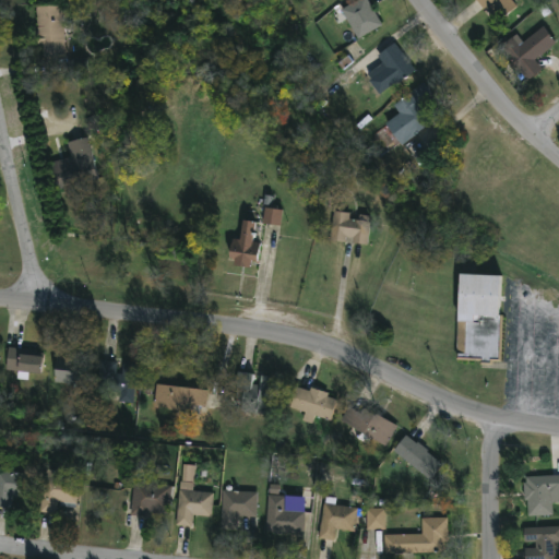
[(367,0),(381,25),(357,39),(340,10),(356,0),(367,0)]
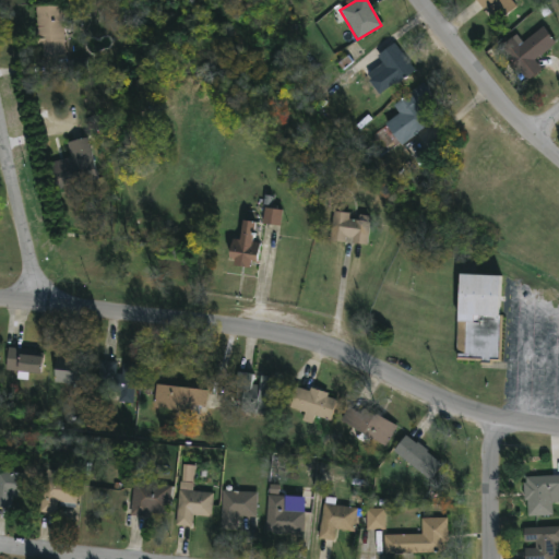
[(510,0),(514,6),(494,23),(475,0),(510,0)]
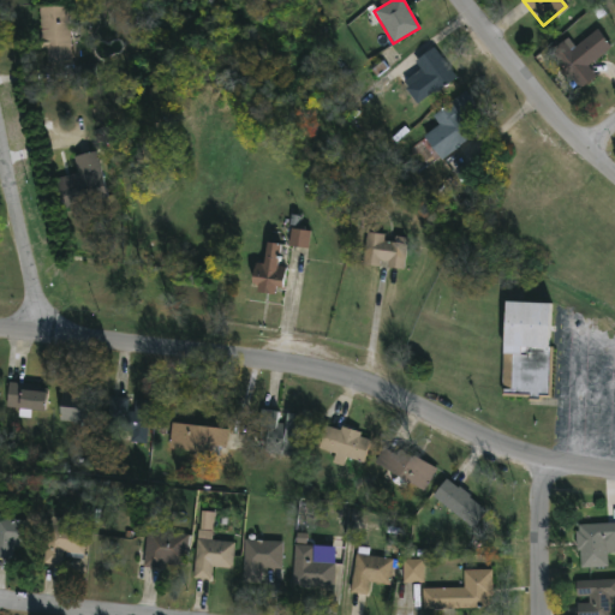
[(66,5),(70,63),(46,64),(45,46),(39,47),(37,30),(40,29),(39,6),(66,5)]
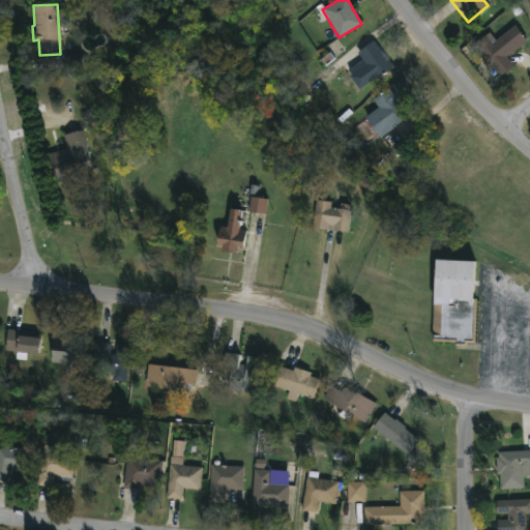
[(506,31),(519,46),(505,57),(512,65),(499,78),(480,57),(482,55),(474,45),(484,35),(492,43),(506,31)]
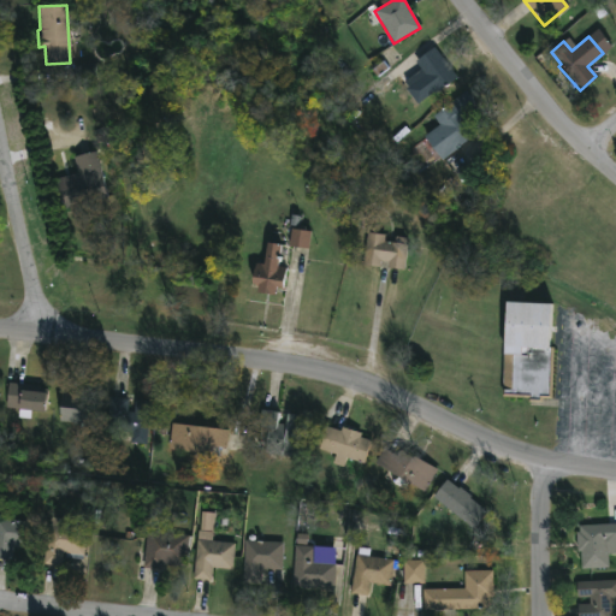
[(455,76),(415,105),(404,89),(407,87),(403,81),(420,69),(414,60),(434,47),(455,76)]
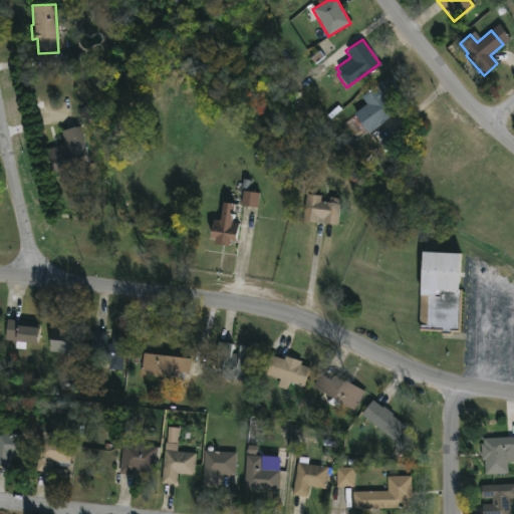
[(396,110),(366,133),(365,132),(349,144),(341,130),(345,121),(353,115),(352,113),(365,103),(360,96),(389,75),(400,90),(388,99),(396,110)]
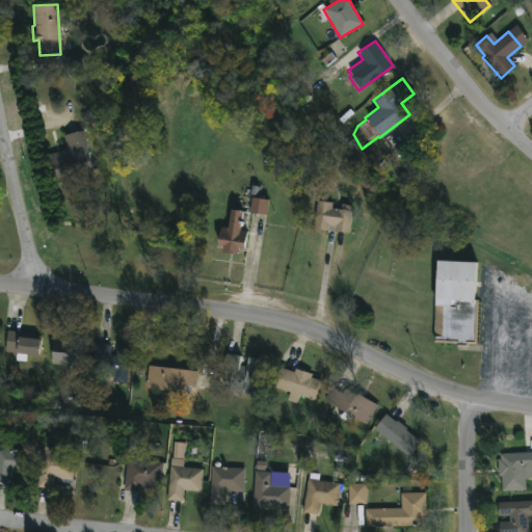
[(90,171),(51,181),(47,162),(68,157),(62,135),(81,131),(90,171)]
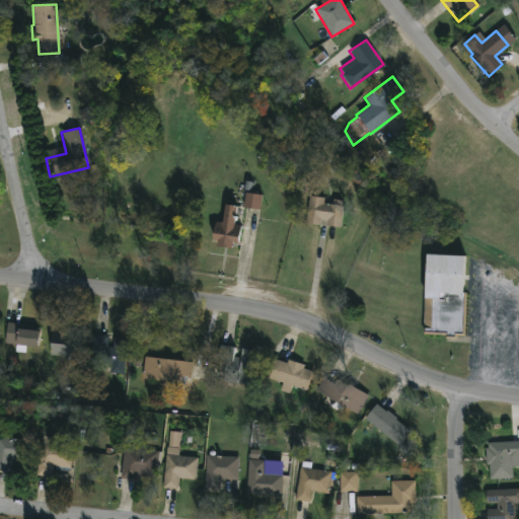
[(261,210),(264,196),(246,193),(244,207),(261,210)]
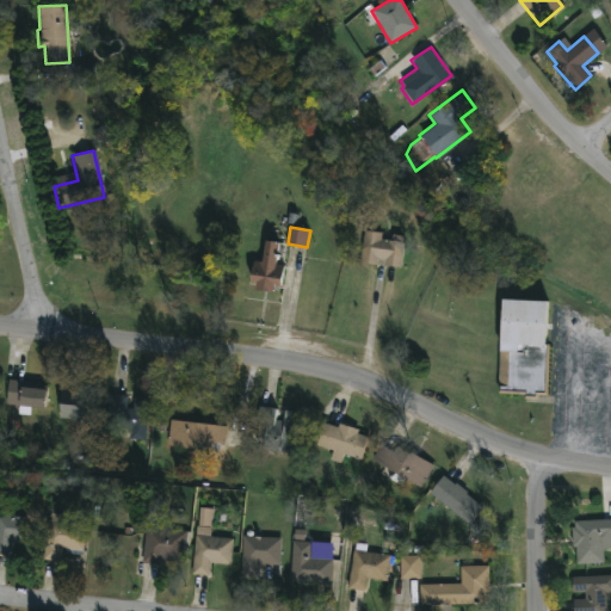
[(403,241),(400,269),(382,266),(383,260),(377,259),(376,265),(358,263),(363,230),(381,233),(381,239),(403,241)]
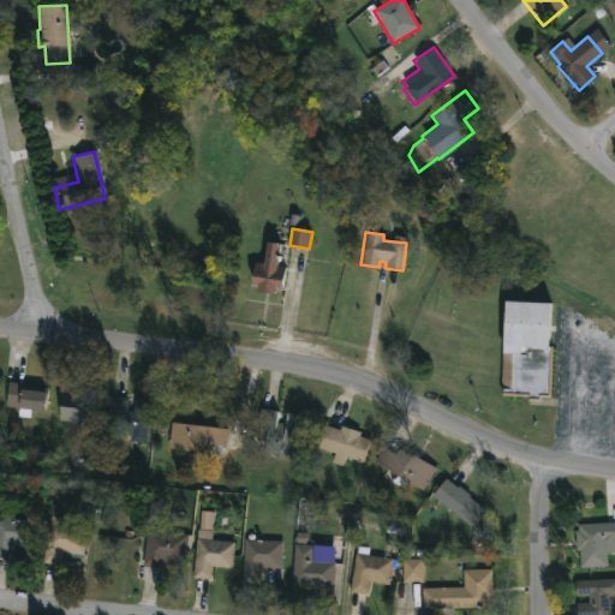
[(280,245),(276,267),(285,268),(282,288),(275,287),(274,298),(255,294),(256,285),(249,284),(252,262),(262,263),(264,243),(280,245)]
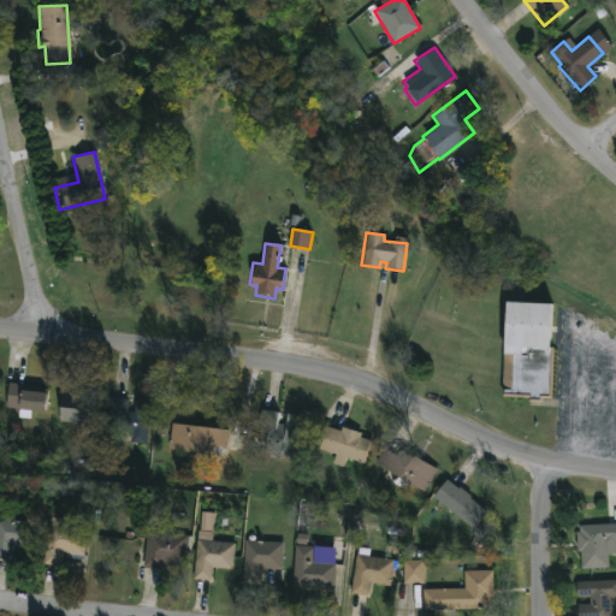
[(549,304),(548,348),(554,348),(550,400),(542,398),(540,403),(527,402),(528,398),(501,397),(503,303),(549,304)]
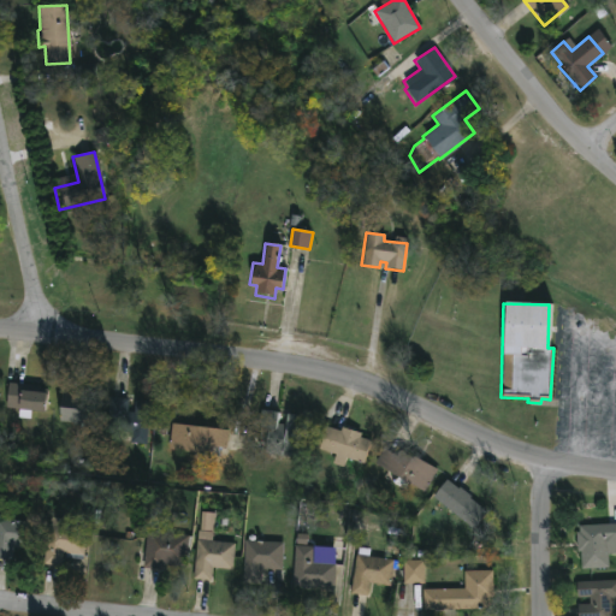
[(46,389),(43,410),(42,410),(42,413),(29,412),(29,420),(16,419),(16,409),(5,408),(7,383),(39,386),(39,389),(46,389)]
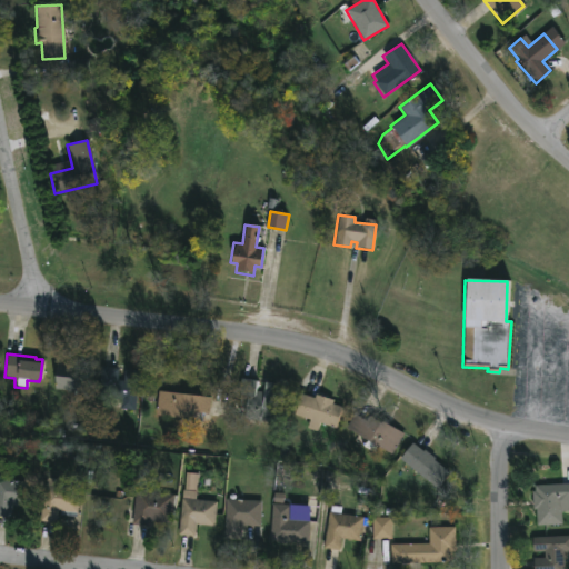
[(87,367),(83,392),(53,389),(56,363),(87,367)]
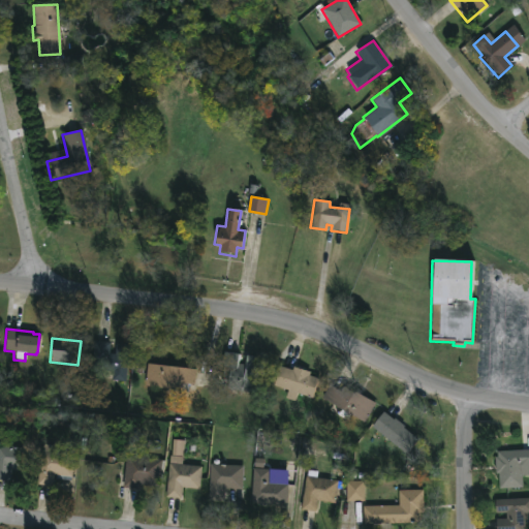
[(109,353),(114,353),(115,343),(129,345),(125,382),(111,380),(111,372),(90,370),(93,341),(110,342),(109,353)]
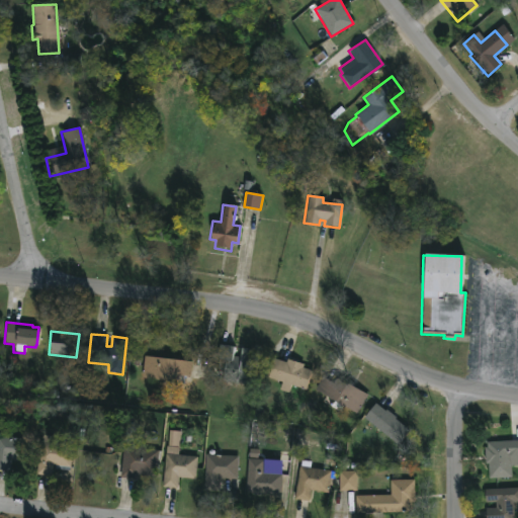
[(232,355),(238,356),(240,347),(253,349),(248,383),(221,379),(224,361),(217,360),(219,345),(233,347),(232,355)]
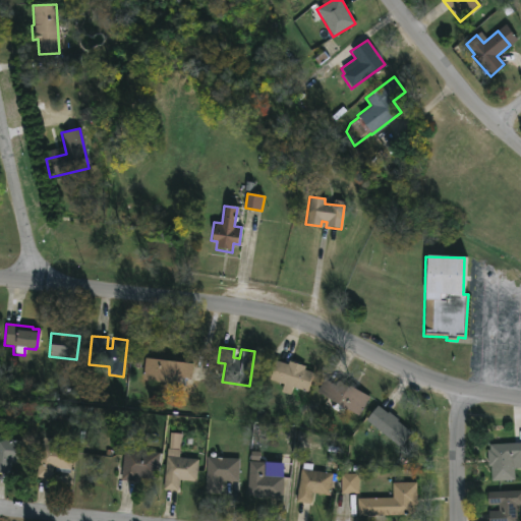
[(192,363),(189,387),(140,382),(143,358),(192,363)]
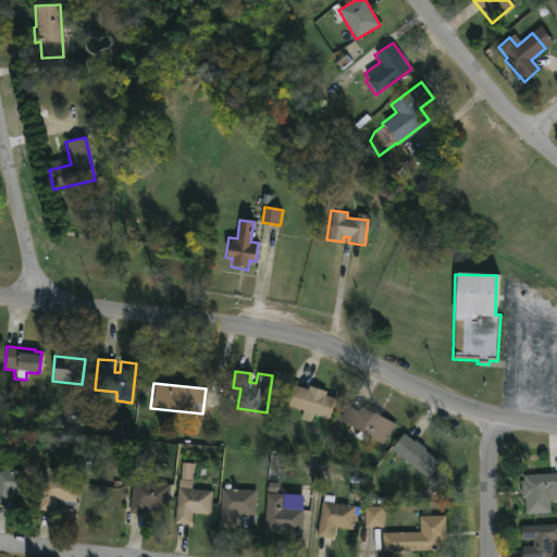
[(308,386),(326,392),(325,396),(335,399),(329,420),(312,413),(309,423),(299,420),(302,410),(288,405),(295,386),(307,391),(308,386)]
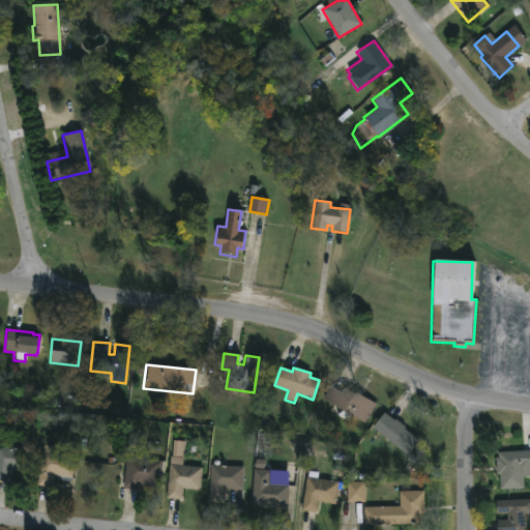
[(376,405),(365,423),(351,416),(348,422),(337,417),(341,410),(321,400),(331,381),(376,405)]
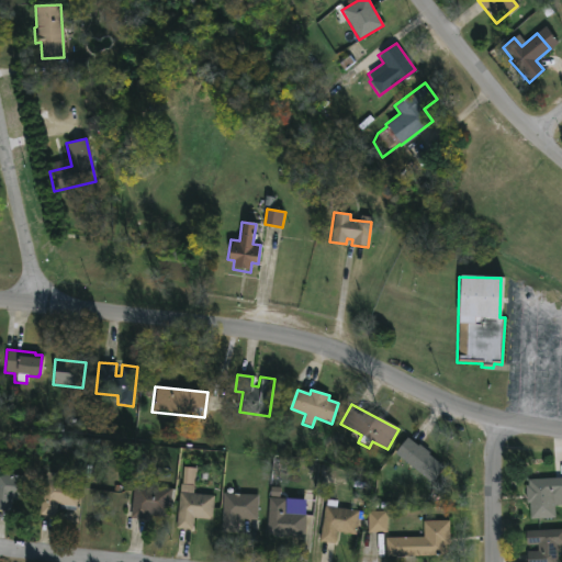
[(407,437),(418,446),(420,445),(429,451),(427,453),(444,467),(430,482),(395,452),(407,437)]
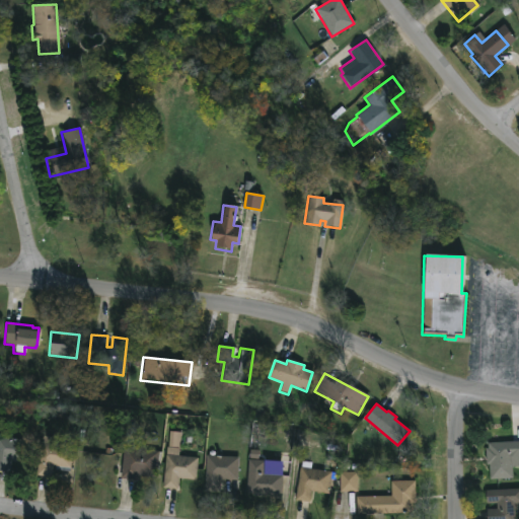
[(54,438),(54,443),(71,445),(69,464),(52,462),(50,477),(35,475),(39,442),(41,442),(41,436),(54,438)]
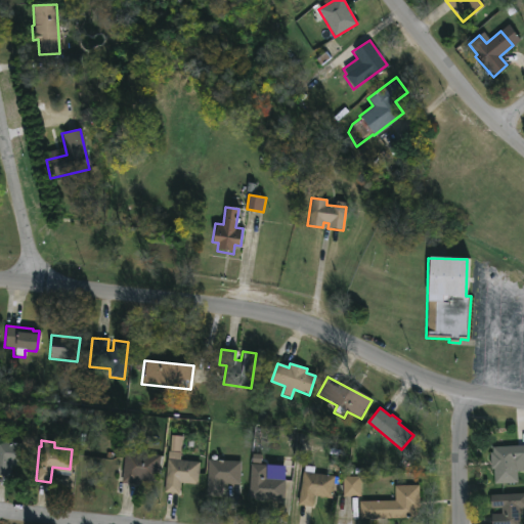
[(0,441),(27,444),(25,467),(10,466),(9,477),(0,476),(0,441)]
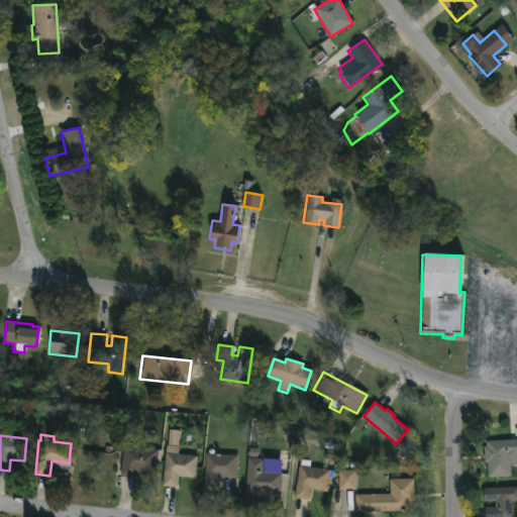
[(516,462),(509,463),(510,477),(487,478),(486,462),(484,462),(483,445),(486,445),(486,440),(516,438),(516,462)]
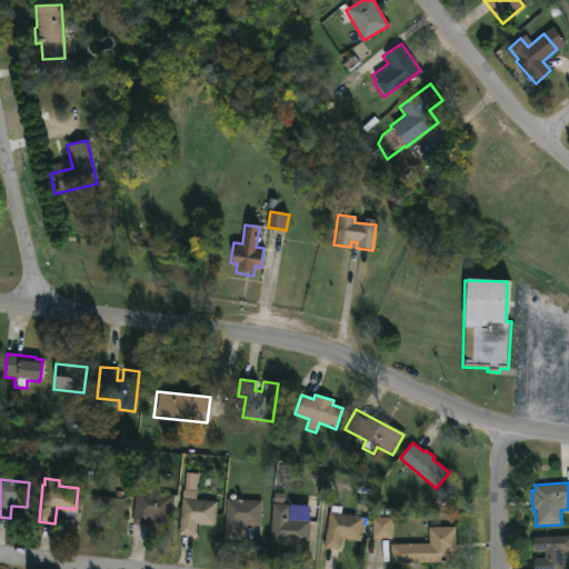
[(171,499),(168,525),(147,521),(146,527),(130,525),(135,490),(152,492),(152,496),(171,499)]
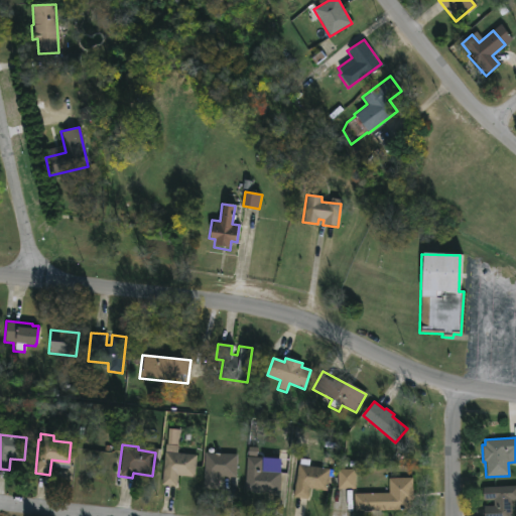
[(174,447),(173,453),(196,455),(194,474),(176,473),(175,487),(160,485),(165,446),(174,447)]
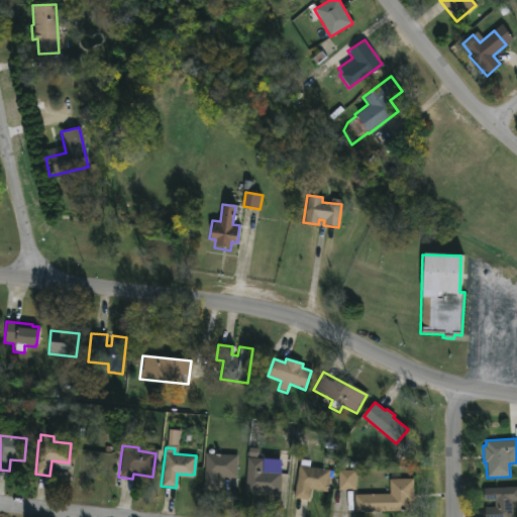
[(237,454),(236,478),(221,477),(220,487),(203,486),(205,452),(237,454)]
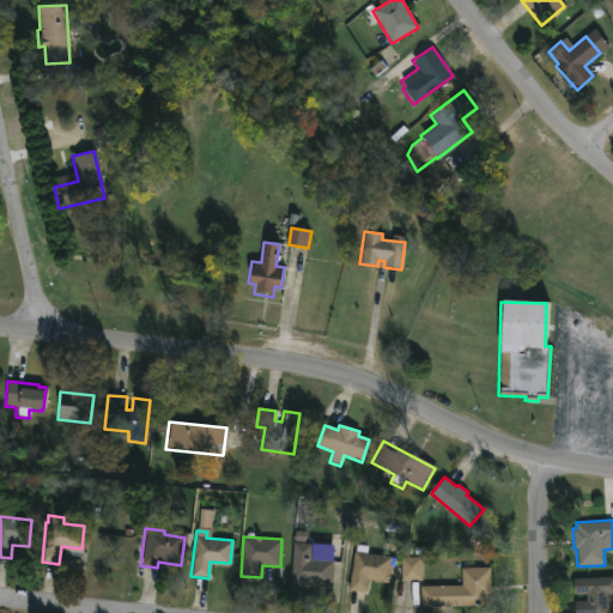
[(333,559),(332,586),(290,583),(292,541),(311,542),(311,558),(333,559)]
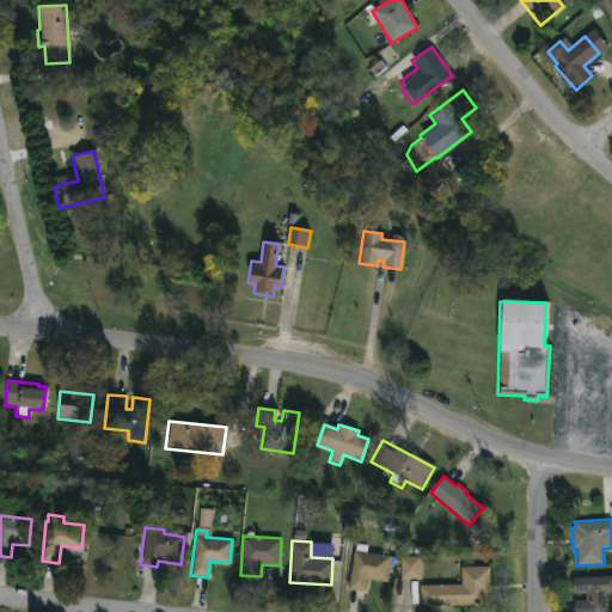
[(368,545),(367,552),(392,556),(387,582),(369,580),(368,591),(347,588),(353,550),(354,550),(355,543),(368,545)]
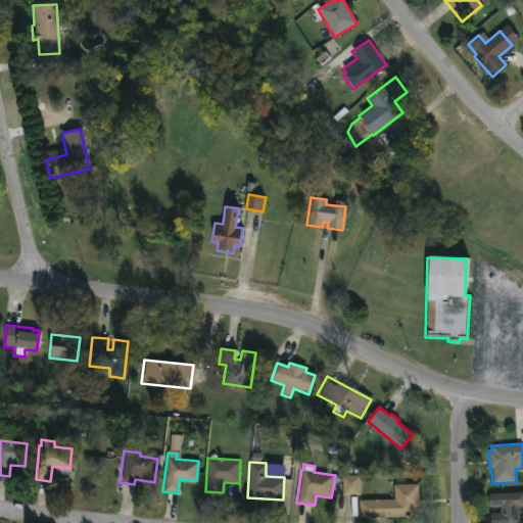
[(360,495),(341,494),(342,475),(360,475),(360,495)]
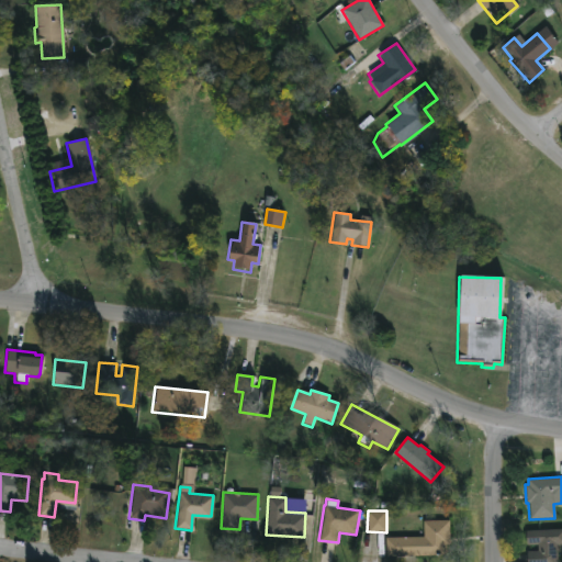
[(442,555),(385,557),(385,537),(424,536),(423,520),(449,519),(450,547),(442,547),(442,555)]
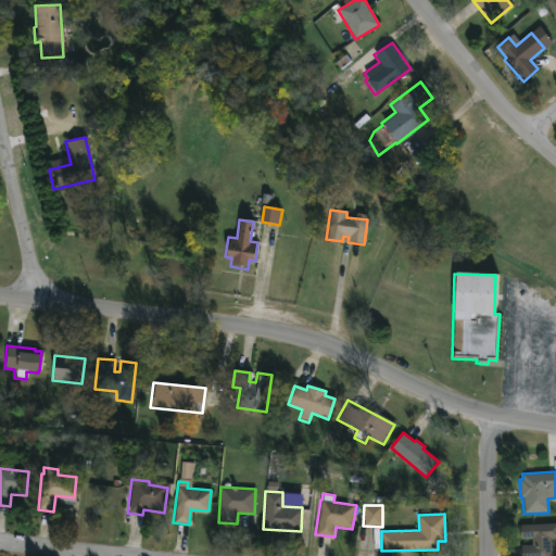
[(555,539),(550,539),(550,555),(520,555),(520,544),(532,544),(532,538),(520,539),(519,523),(555,522),(555,539)]
